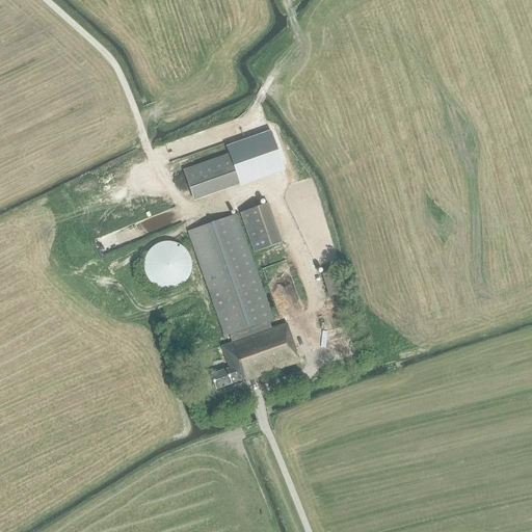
[(229,155),(183,171),(192,195),(238,180),(229,155)]
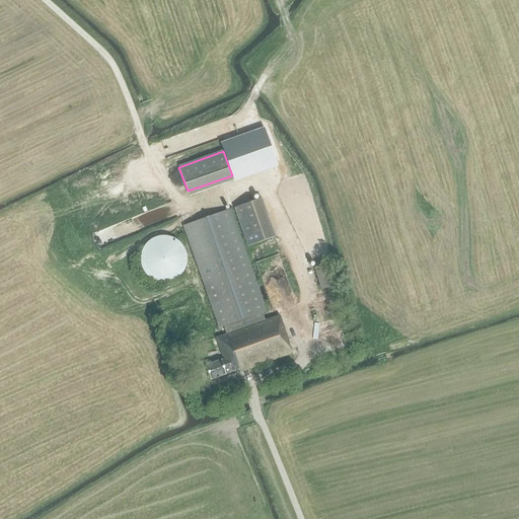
[(247,246),(275,237),(262,199),(234,208),(247,246)]
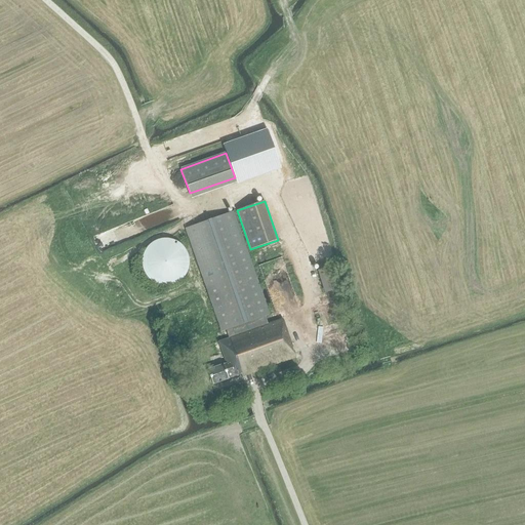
[(295,357),(282,319),(278,321),(276,313),(269,315),(234,211),(186,229),(221,332),(226,330),(229,338),(218,342),(226,364),(224,365),(207,370),(212,385),(228,378),(241,374),(242,376),(295,357)]
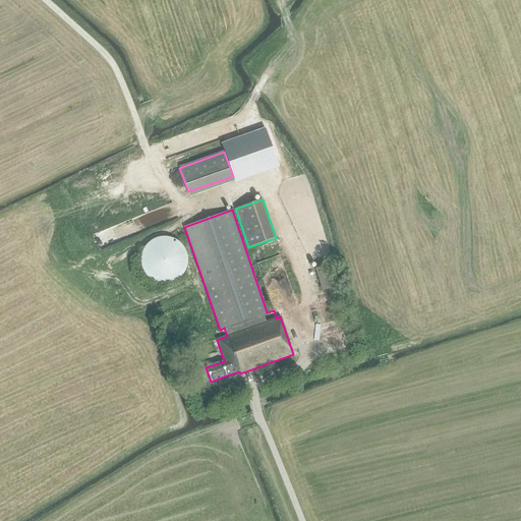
[(173,239),(171,238),(170,238),(168,237),(167,237),(165,237),(162,237),(160,237),(159,238),(157,238),(155,239),(154,240),(152,241),(150,242),(149,242),(149,243),(147,245),(146,246),(145,247),(143,248),(142,250),(142,252),(141,253),(141,254),(141,256),(140,257),(140,259),(140,261),(140,263),(140,264),(141,266),(141,268),(142,270),(142,271),(143,272),(145,274),(146,275),(147,277),(148,278),(149,279),(151,280),(153,281),(154,282),(156,282),(157,283),(159,284),(161,284),(163,284),(165,284),(168,284),(169,284),(171,283),(172,283),(173,282),(175,281),(176,281),(177,280),(179,279),(180,278),(181,277),(182,276),(183,275),(184,273),(184,272),(185,270),(186,269),(186,267),(187,266),(187,264),(187,263),(187,261),(187,259),(187,257),(187,256),(187,254),(186,254),(186,251),(185,250),(184,249),(184,247),(183,246),(182,245),(181,244),(180,243),(179,242),(178,241),(176,240),(175,239),(173,239)]
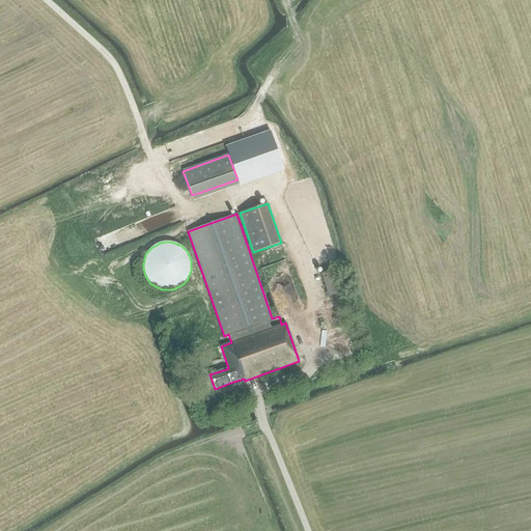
[(329,298),(343,294),(336,269),(322,274),(329,298)]
